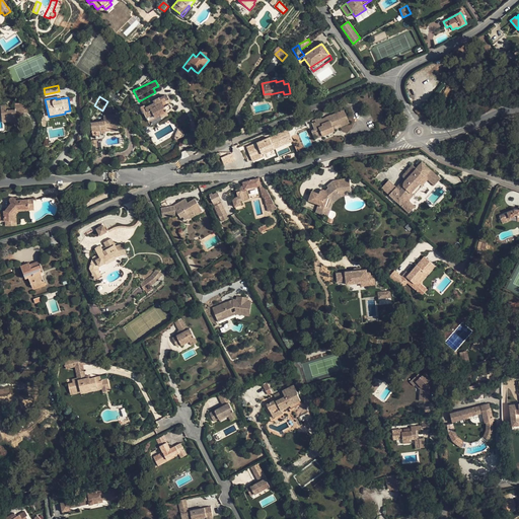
[(162,120),(168,116),(166,112),(171,108),(169,104),(166,98),(161,101),(162,102),(156,105),(155,103),(154,102),(145,107),(146,109),(146,110),(143,113),(151,127),(161,119),(162,120)]
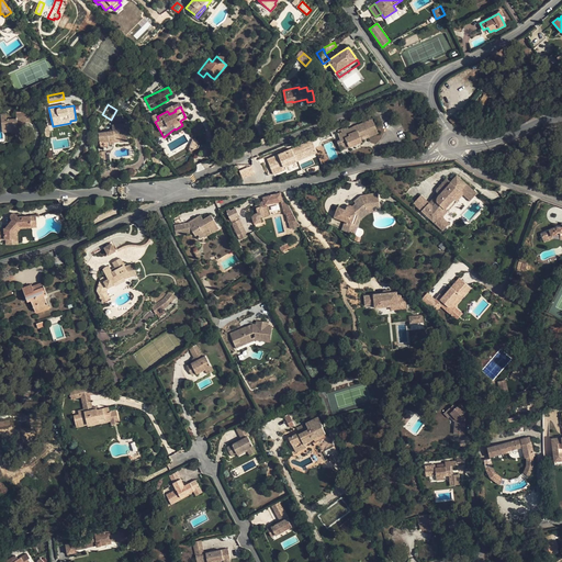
[(2,132),(18,131),(18,122),(30,121),(30,111),(15,112),(17,119),(7,120),(7,113),(0,114),(2,132)]
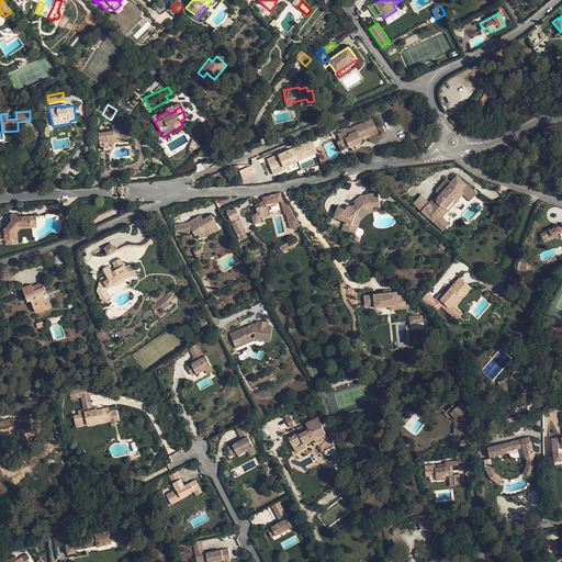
[(350,147),(362,142),(361,141),(359,135),(375,128),(372,120),(353,127),(353,130),(349,131),(348,130),(347,126),(340,130),(341,132),(338,134),(340,141),(346,138),(350,147)]
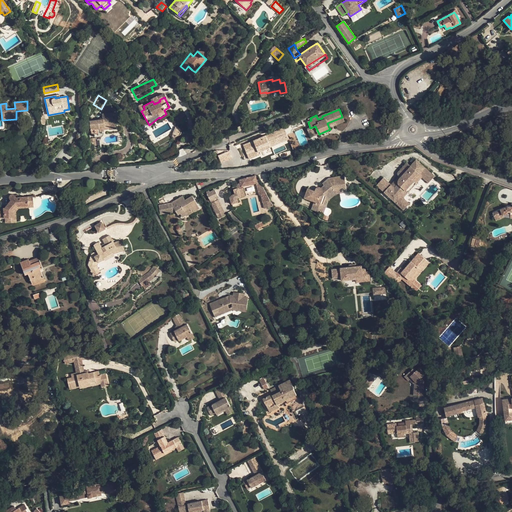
[(110,130),(116,129),(114,112),(102,114),(102,119),(89,121),(91,131),(91,133),(91,134),(92,134),(93,134),(98,134),(98,131),(104,130),(103,127),(109,126),(110,130)]
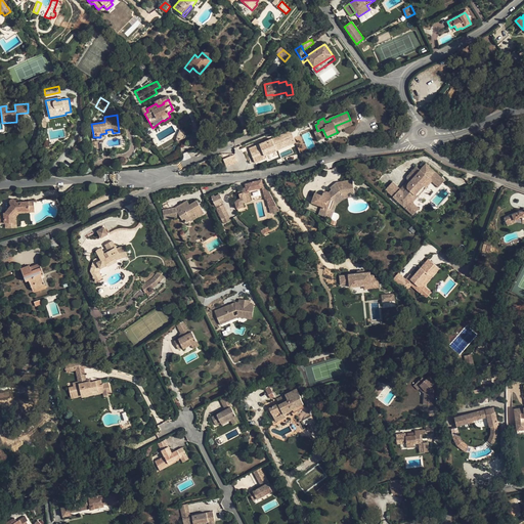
[(350,120),(335,126),(337,131),(352,125),(350,120)]
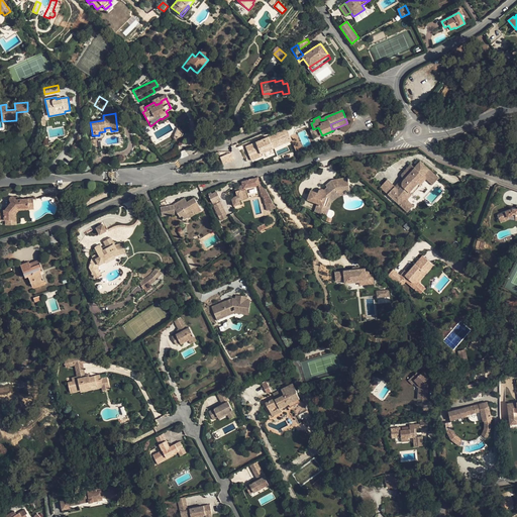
[(182,129),(177,127),(174,134),(179,137),(180,136),(181,135),(182,133),(183,130),(182,129)]
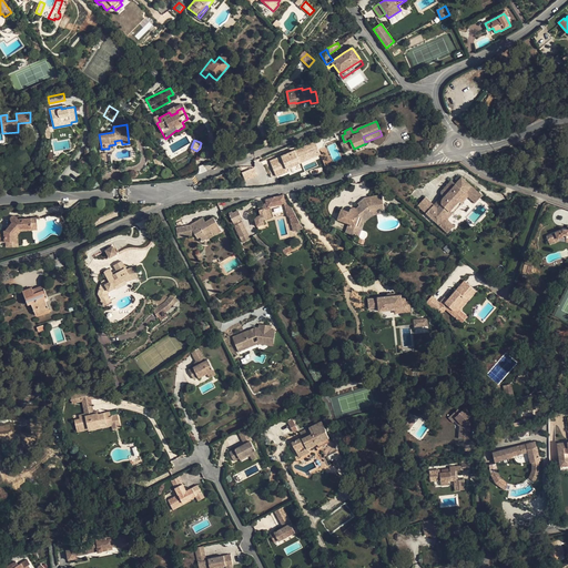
[(344,142),(342,143),(345,152),(354,149),(350,140),(344,142)]
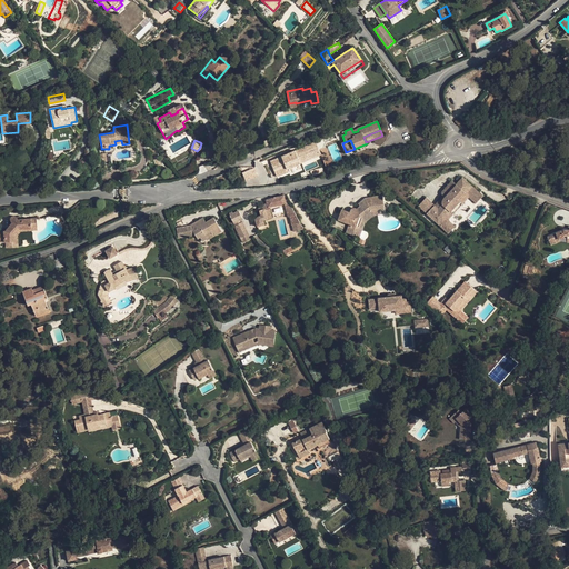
[(316,142),(270,159),(277,177),(289,172),(288,168),(321,156),(316,142)]
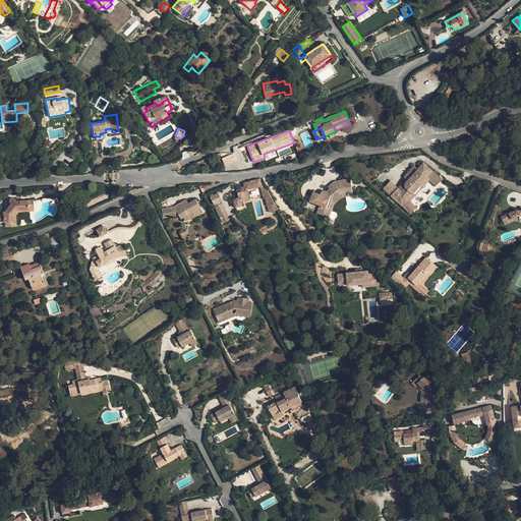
[(171,150),(179,149),(181,143),(173,140),(172,145),(170,147),(171,150)]
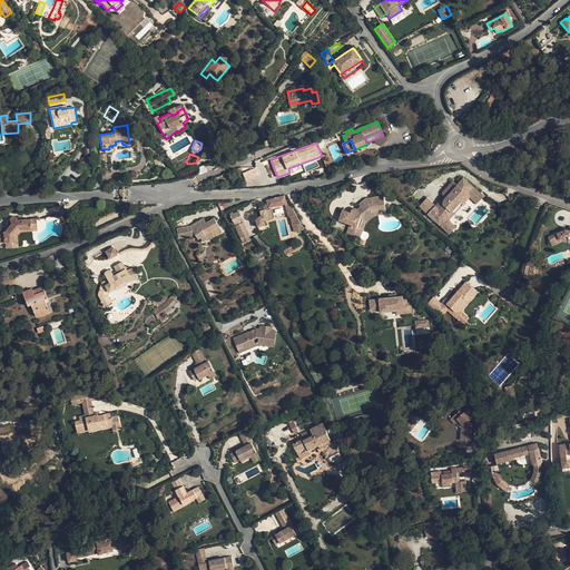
[(243,173),(246,182),(258,176),(255,167),(243,173)]
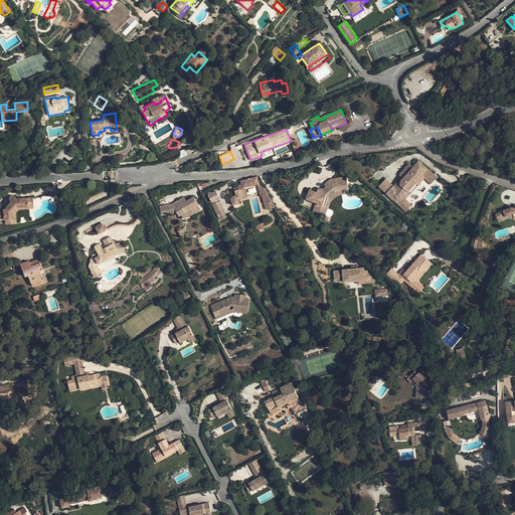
[(397,203),(403,196),(422,176),(428,169),(418,161),(413,167),(409,164),(399,176),(400,177),(392,185),(386,193),(397,203)]
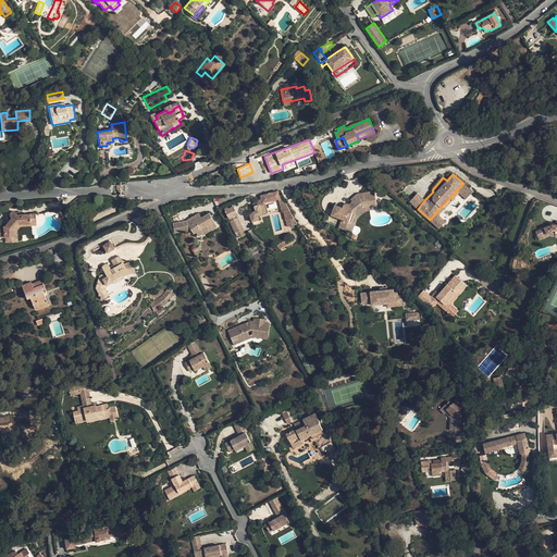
[(470,189),(463,183),(457,190),(463,197),(470,189)]
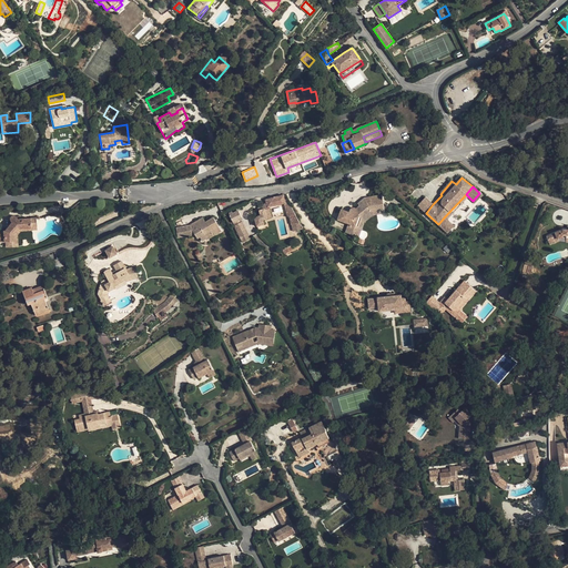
[(284,199),(284,198),(283,195),(266,200),(267,203),(259,206),(261,215),(257,216),(255,219),(257,226),(264,224),(263,220),(272,216),(269,206),(284,203),(287,216),(290,216),(292,224),(300,223),(287,199),(284,199)]
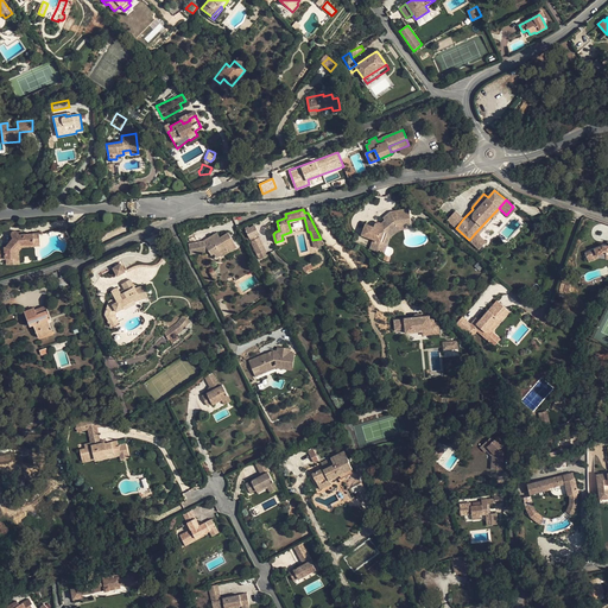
[(374,227),(366,225),(362,235),(373,239),(382,242),(390,225),(397,225),(398,227),(411,225),(407,209),(391,211),(392,215),(385,220),(381,223),(380,222),(379,222),(378,222),(377,223),(375,223),(374,227)]
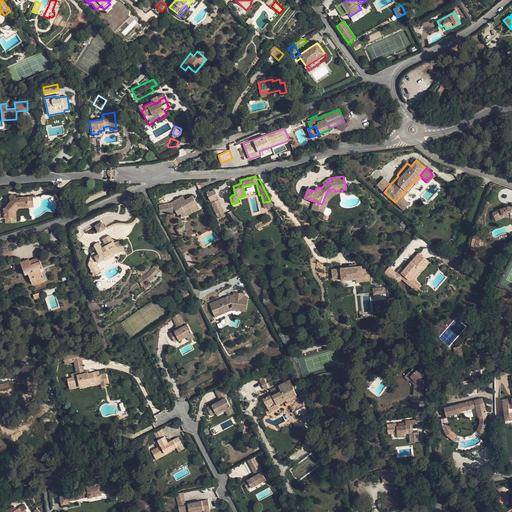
[(384,192),(390,184),(383,177),(376,185),(384,192)]
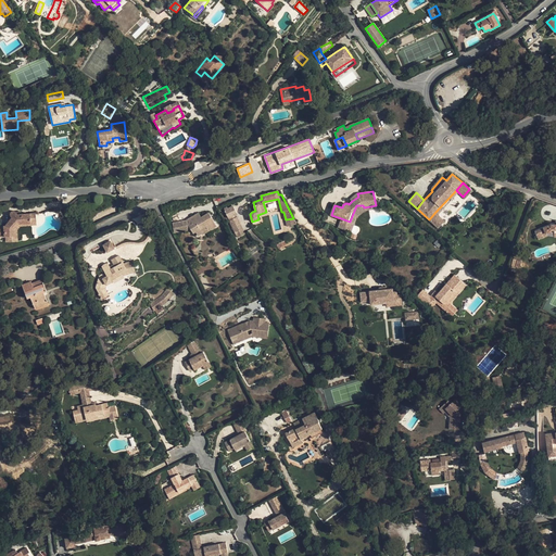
[(363,205),(356,205),(350,222),(354,223),(356,218),(366,211),(364,207),(363,205)]
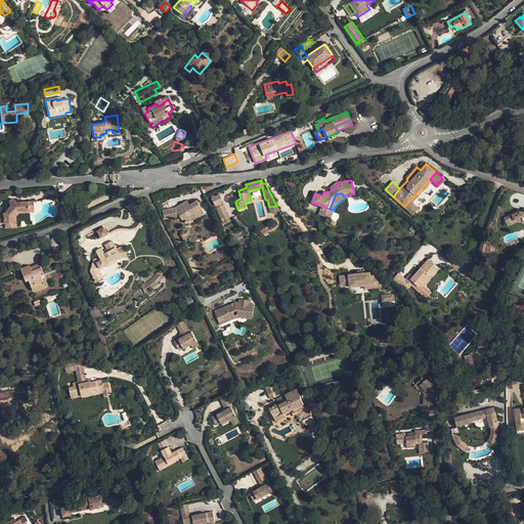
[(220,194),(215,197),(212,199),(216,205),(222,202),(223,202),(220,194)]
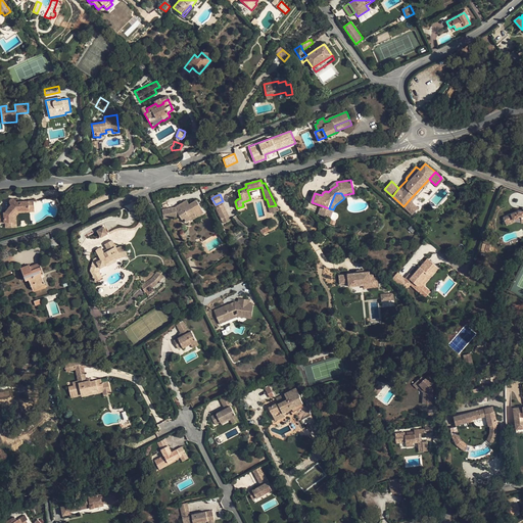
[(0,223),(5,223),(14,222),(13,216),(17,210),(29,209),(29,205),(34,205),(34,200),(15,201),(14,199),(13,198),(12,198),(11,199),(9,201),(9,202),(10,203),(11,204),(5,212),(0,212),(0,223)]
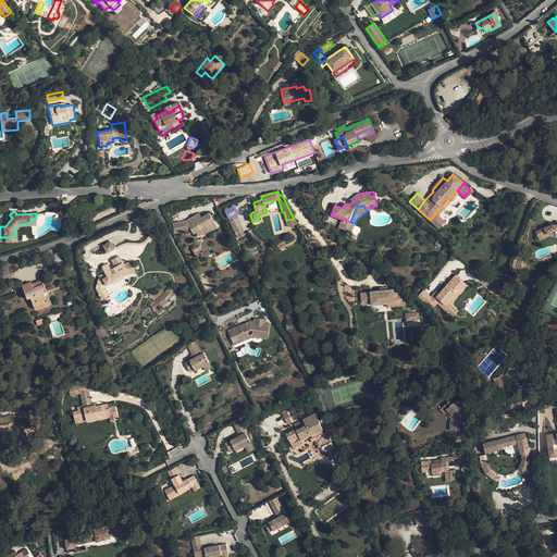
[(443,219),(436,212),(430,220),(436,226),(443,219)]
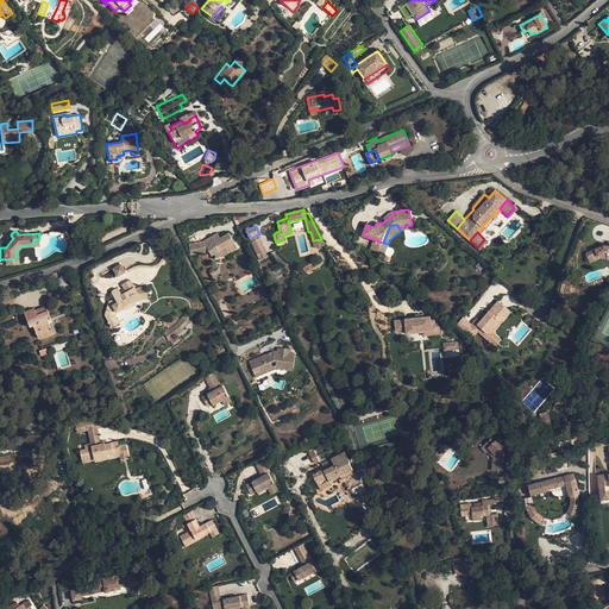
[(219,236),(218,233),(203,242),(206,250),(208,250),(211,249),(208,246),(211,245),(208,242),(219,236)]
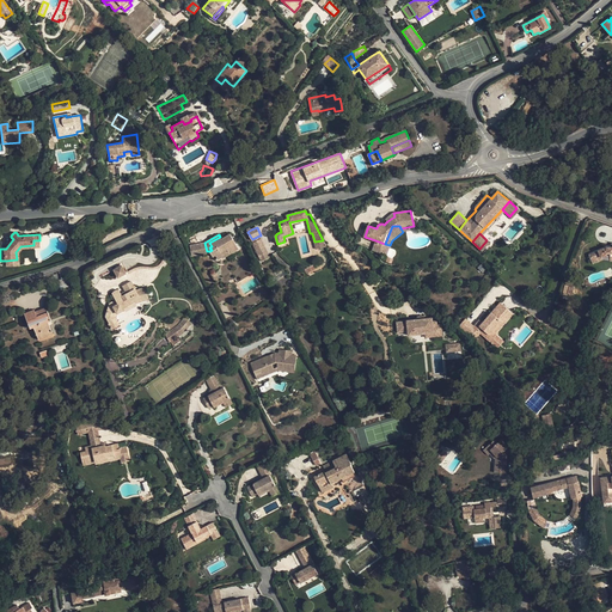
[(212,250),(209,251),(213,257),(215,256),(227,249),(230,254),(239,249),(231,234),(221,239),(220,237),(209,243),(212,246),(209,248),(212,250)]
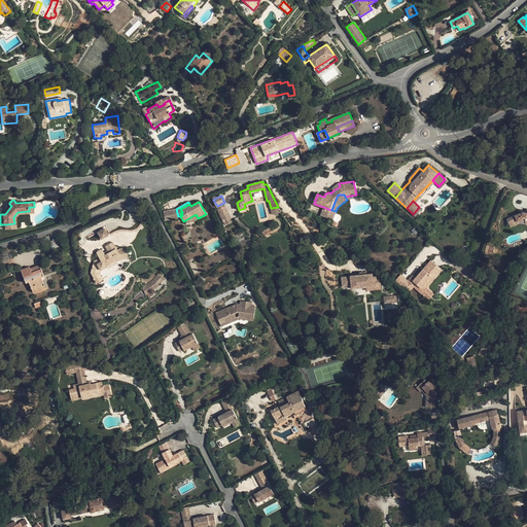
[(225,225),(233,221),(224,206),(217,209),(225,225)]
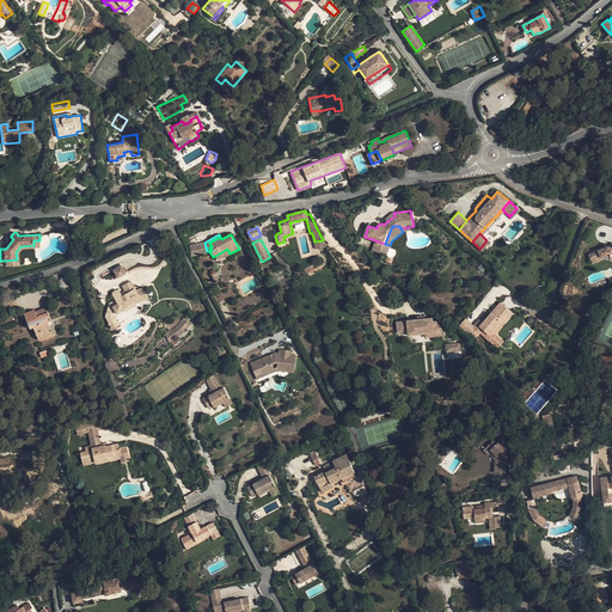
[(390,245),(385,244),(375,240),(372,250),(386,255),(390,245)]
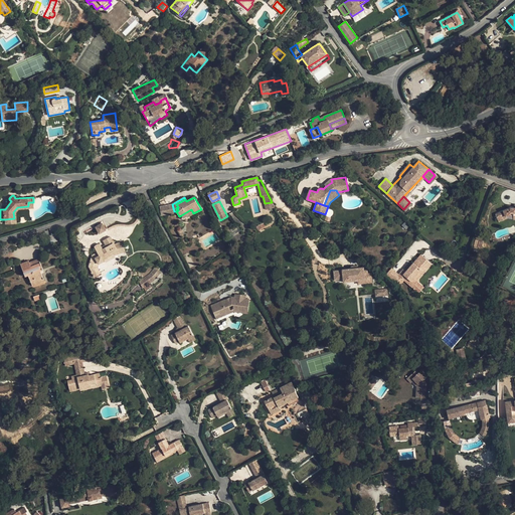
[(167,205),(159,207),(161,215),(169,214),(167,205)]
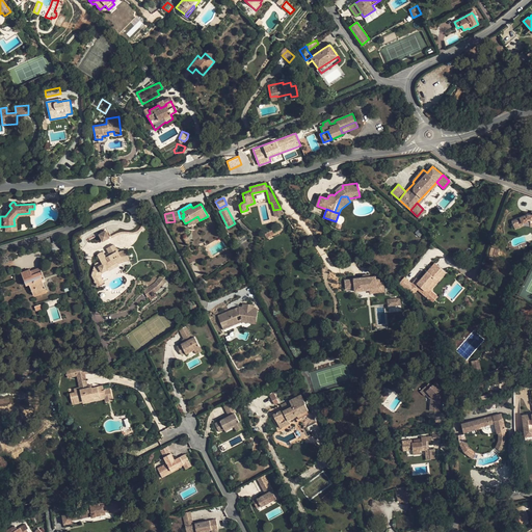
[(531,224),(531,214),(527,214),(520,217),(523,223),(528,221),(531,221),(531,225),(531,224)]
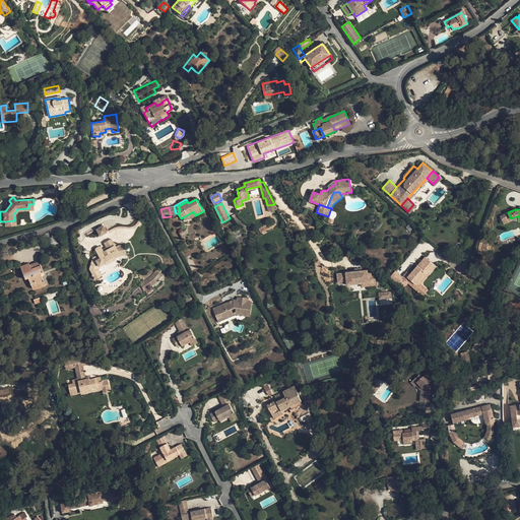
[(193,211),(183,217),(185,220),(189,218),(189,219),(195,215),(193,211)]
